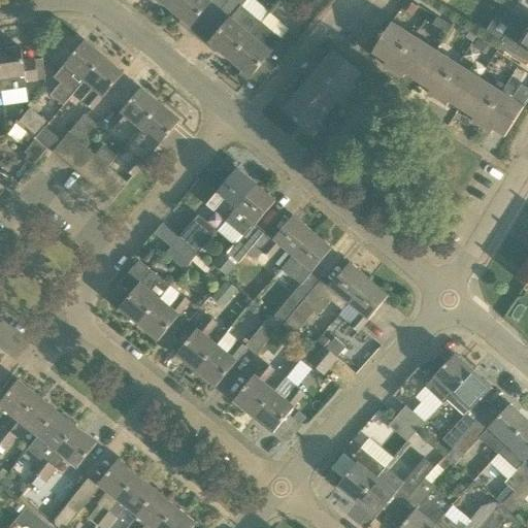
[(158,0),(170,10),(178,0),(158,0)]
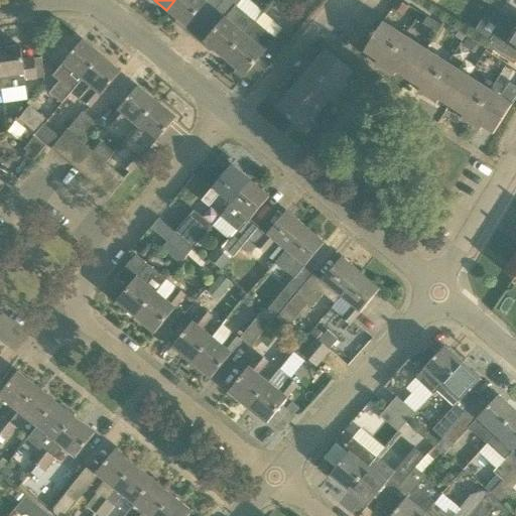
[(174,0),(166,10),(186,27),(197,14),(207,22),(225,0),(174,0)]
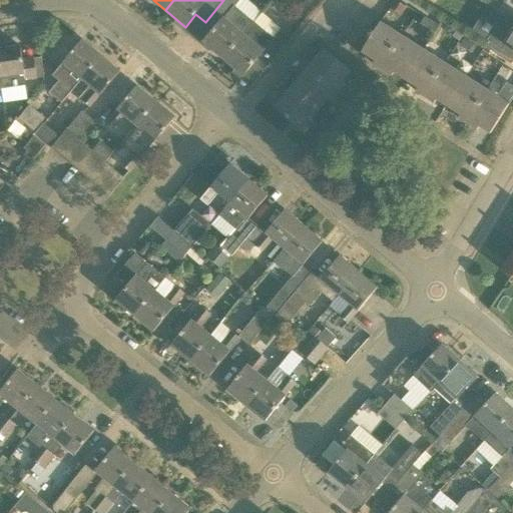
[(223,59),(255,23),(235,6),(240,0),(223,0),(205,22),(214,29),(203,42),(223,59)]
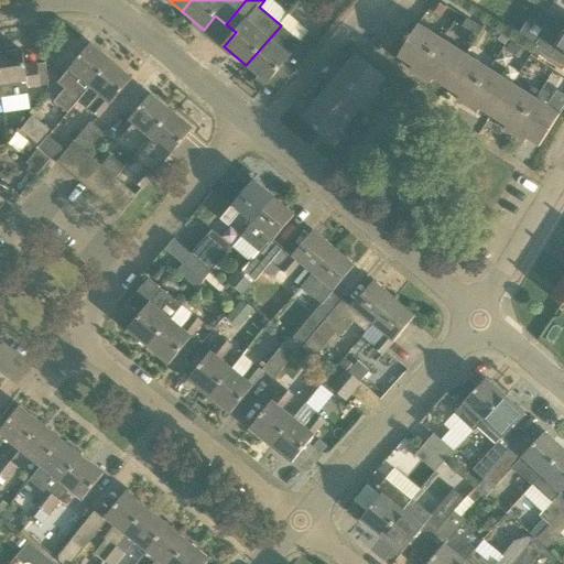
[(435,0),(433,3),(430,9),(441,17),(447,8),(435,0)]
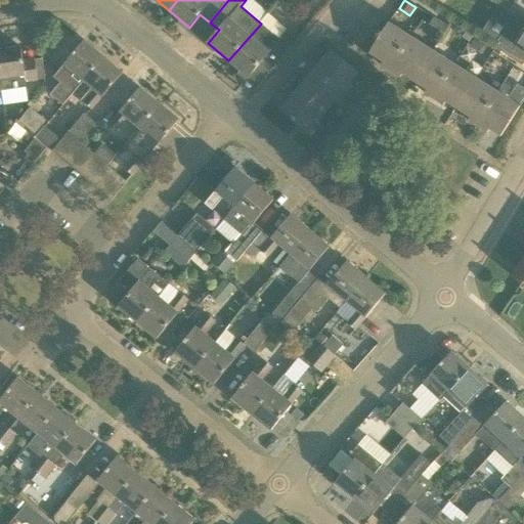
[(523,18),(516,13),(497,41),(513,51),(516,46),(523,51),(523,18)]
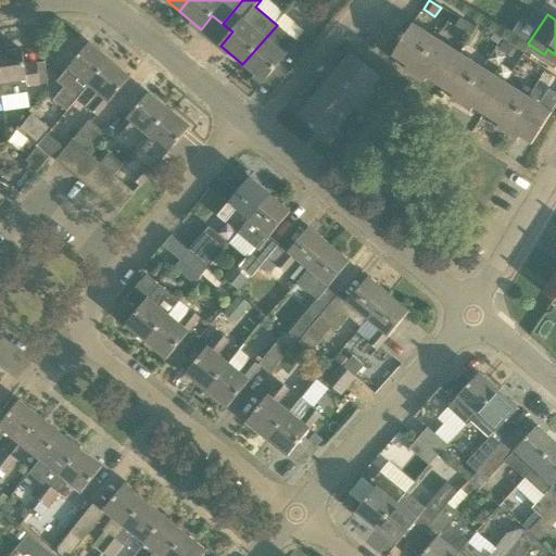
[(295,40),(277,25),(242,64),(264,83),(275,68),(286,77),(317,41),(304,30),(295,40)]
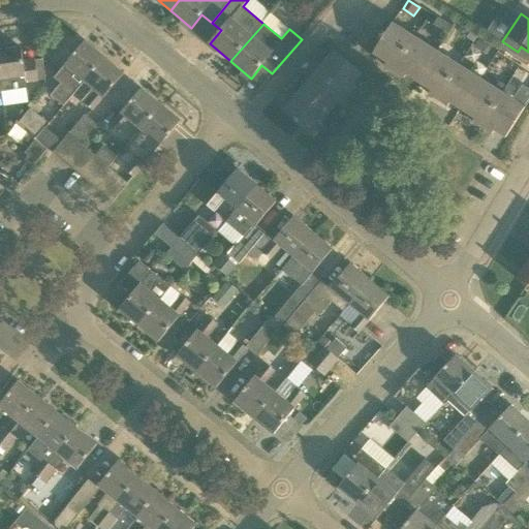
[(437,52),(433,49),(393,24),(373,53),(387,62),(384,66),(404,79),(407,74),(418,83),(438,53),(437,52)]
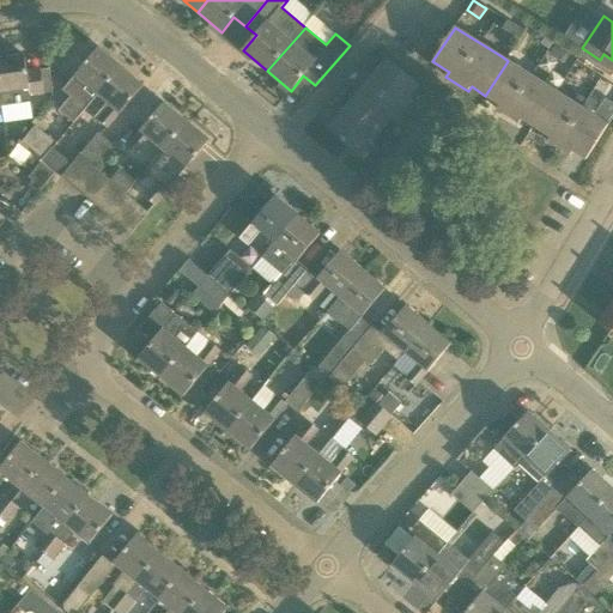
[(97,93),(121,66),(99,48),(76,76),(64,91),(72,98),(84,83),(97,93)]
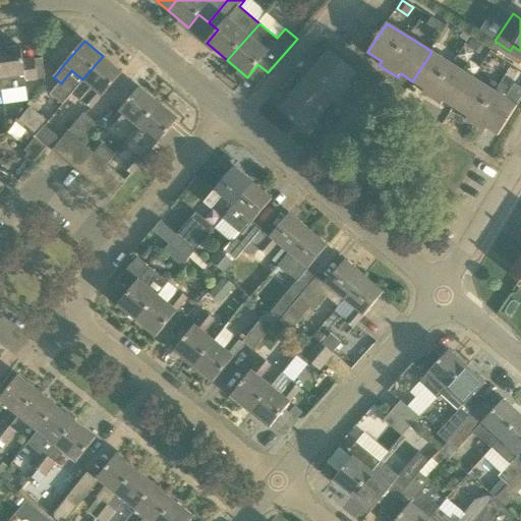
[(23,61),(21,47),(0,50),(0,79),(2,91),(29,87),(27,81),(38,79),(35,59),(23,61)]
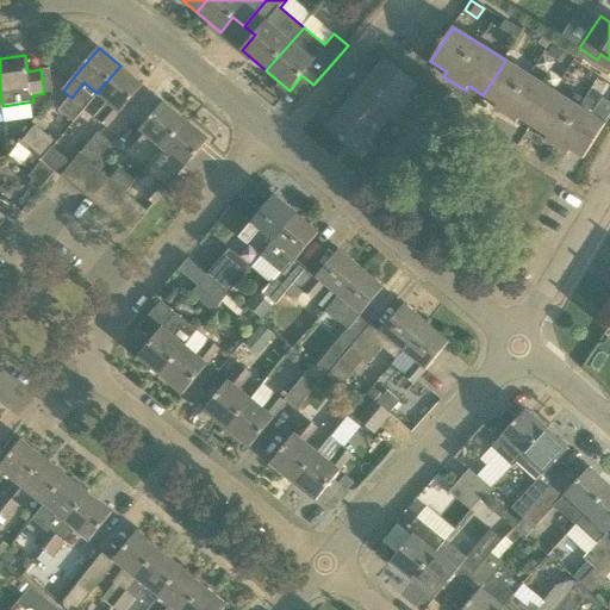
[(417,85),(386,58),(347,105),(365,119),(379,131),(390,117),(394,120),(411,100),(406,98),(417,85)]
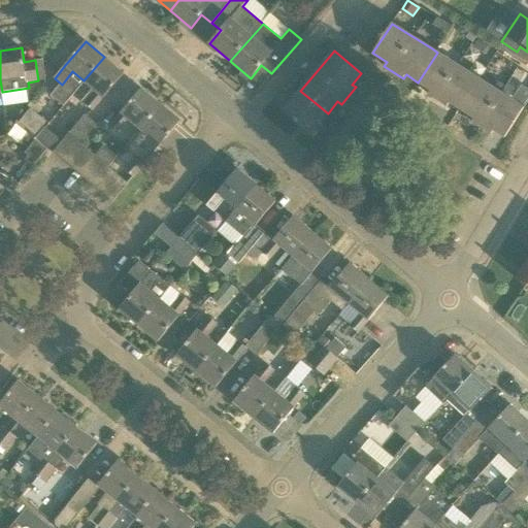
[(450,102),(462,110),(481,80),(437,53),(418,83),(430,90),(428,94),(448,106),(450,102)]
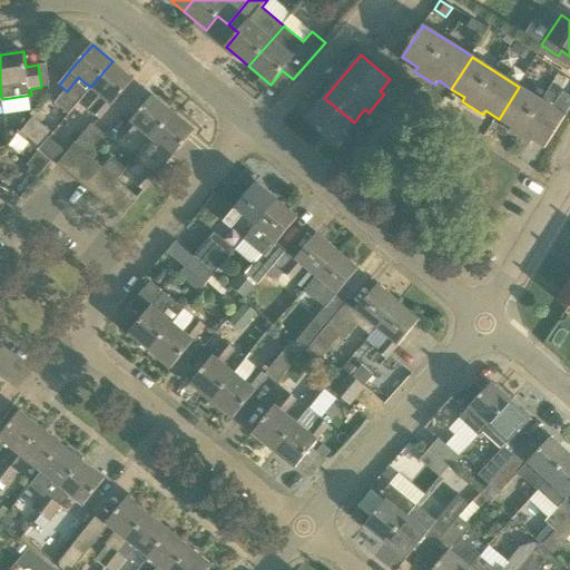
[(100,119),(134,79),(112,61),(90,87),(100,96),(89,109),(100,119)]
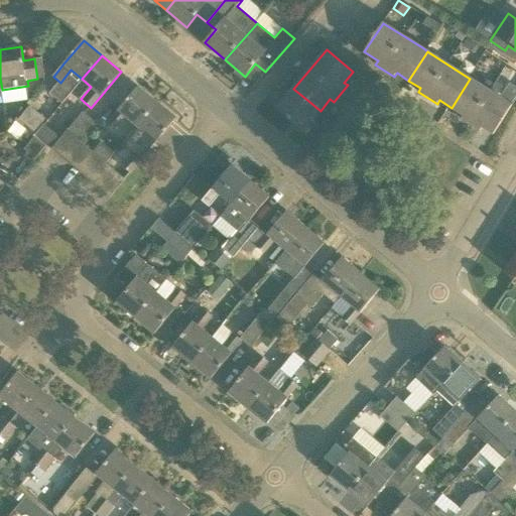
[(512,105),(470,79),(452,108),(464,115),(462,119),(480,131),(483,127),(494,134),(512,105)]
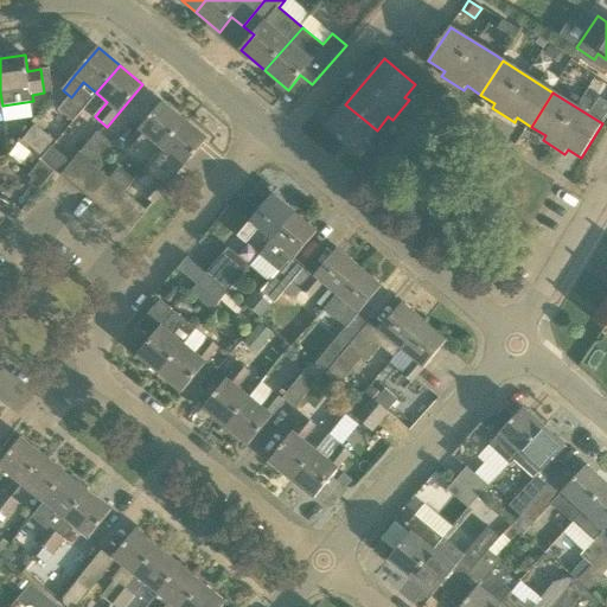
[(161,148),(185,121),(163,102),(127,144),(136,152),(148,136),(161,148)]
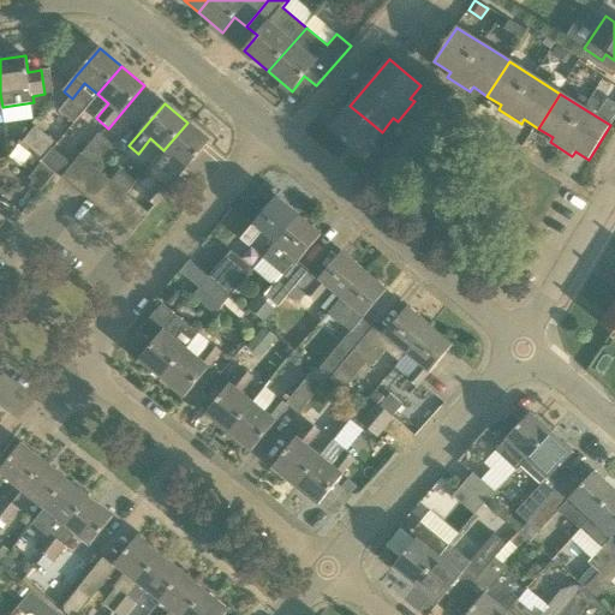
[(382,132),(368,120),(350,106),(330,130),(365,160),(376,148),(371,144),(382,132)]
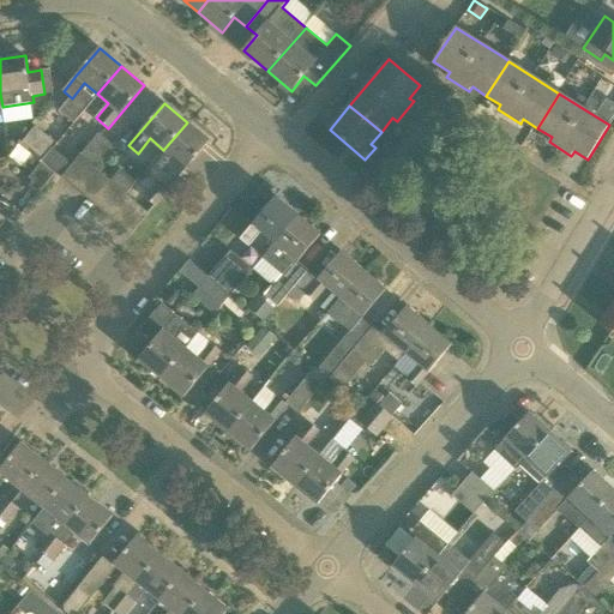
[(186,169),(210,142),(187,122),(163,150),(186,169)]
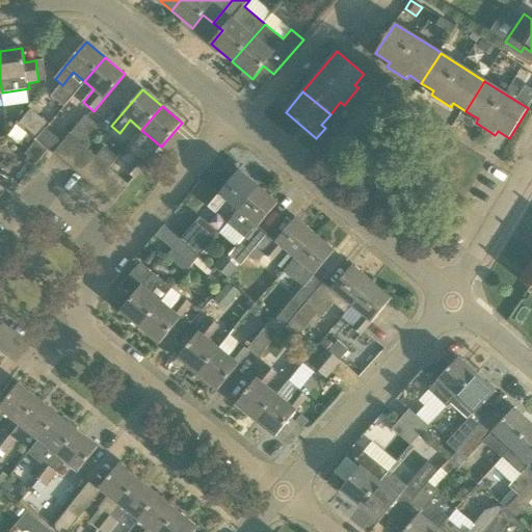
[(35,136),(47,123),(31,110),(20,123),(35,136)]
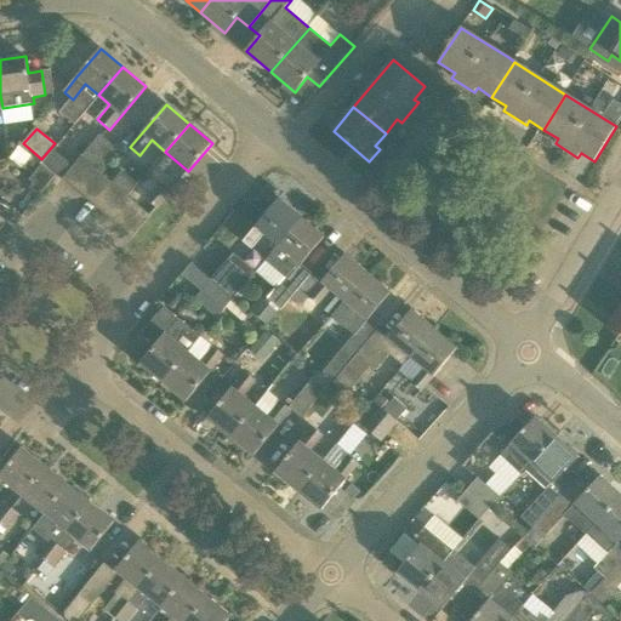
[(95,169),(114,144),(101,134),(81,157),(93,166),(95,169)]
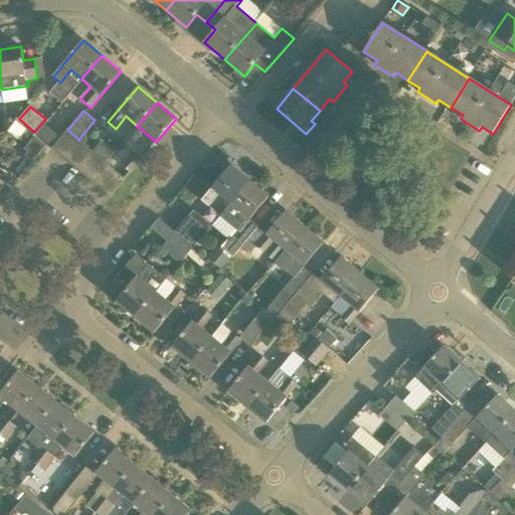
[(61,157),(77,138),(67,130),(65,133),(60,138),(52,148),(52,149),(61,157)]
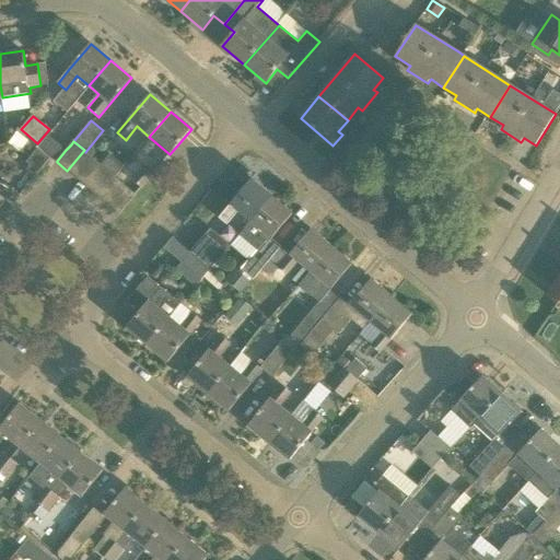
[(27,170),(35,177),(50,159),(38,149),(27,162),(31,165),(27,170)]
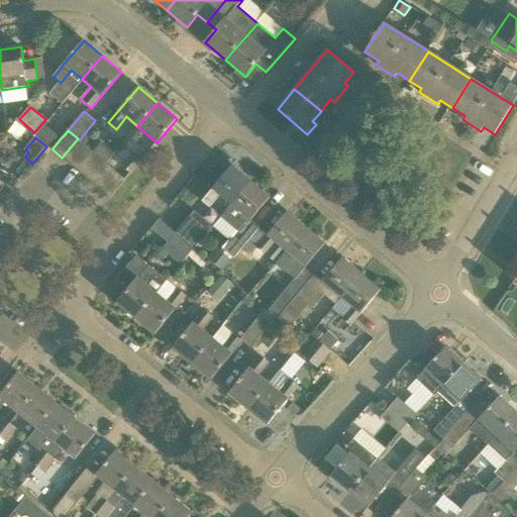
[(87,147),(79,140),(78,138),(62,158),(72,166),(87,147)]
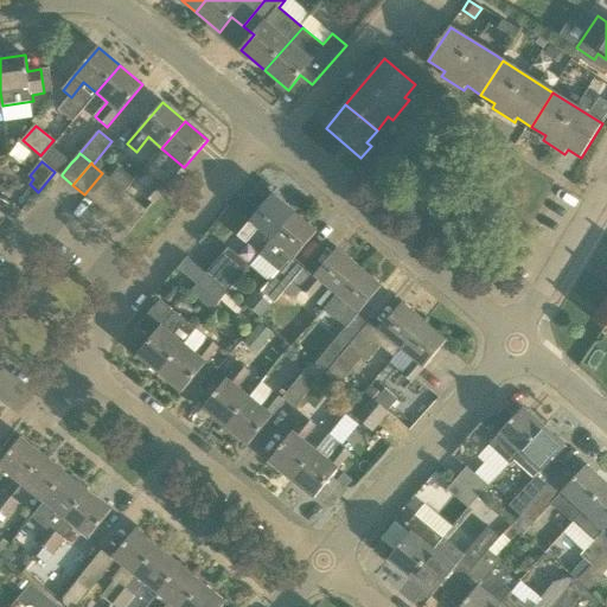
[(95,204),(114,183),(102,173),(84,195),(95,204)]
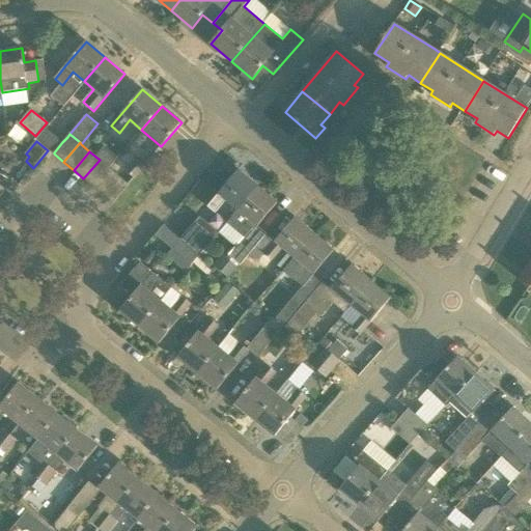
[(137,158),(127,171),(134,178),(145,165),(145,164),(137,158)]
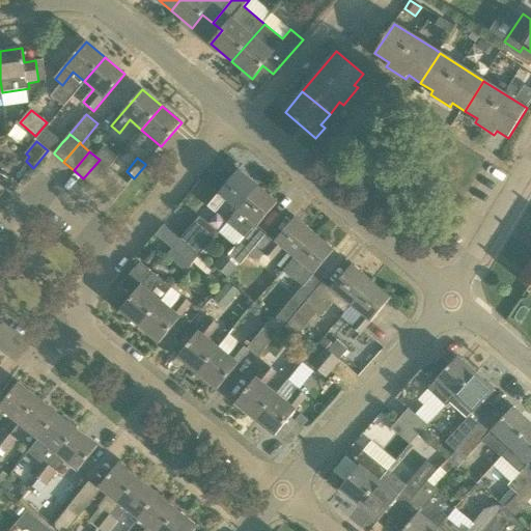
[(93,187),(109,168),(100,160),(83,178),(93,187)]
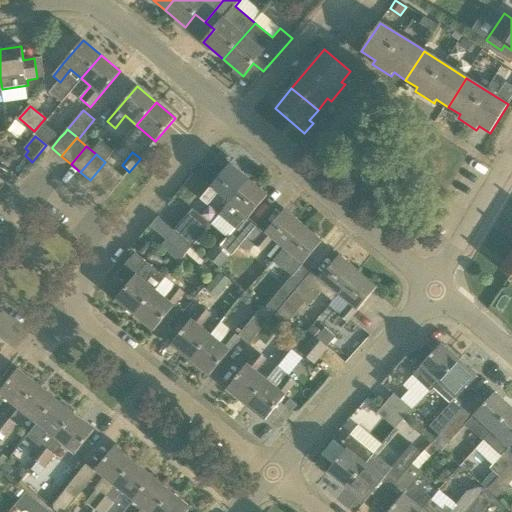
[(99,188),(115,170),(105,162),(90,180),(99,188)]
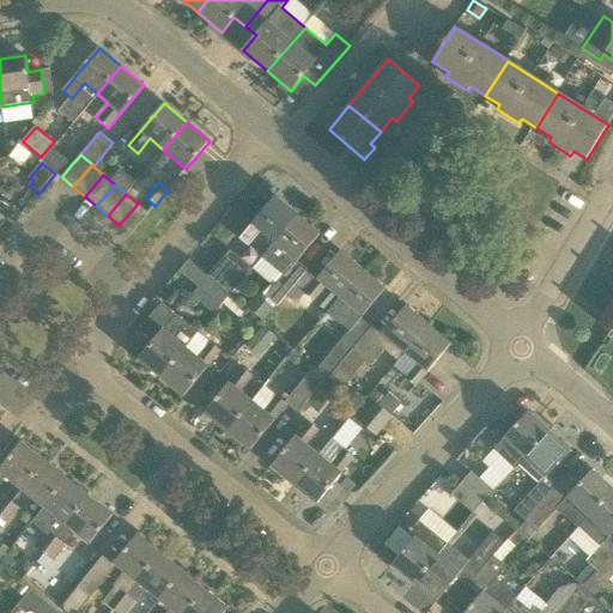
[(274,242),(297,214),(275,196),(240,238),(249,246),(261,231),(274,242)]
